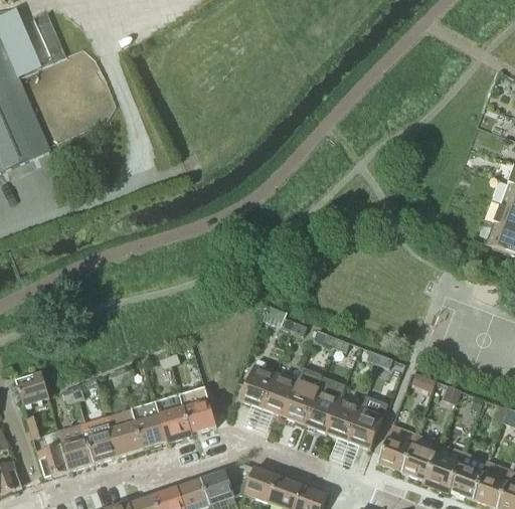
[(0,169),(47,149),(0,37),(0,169)]
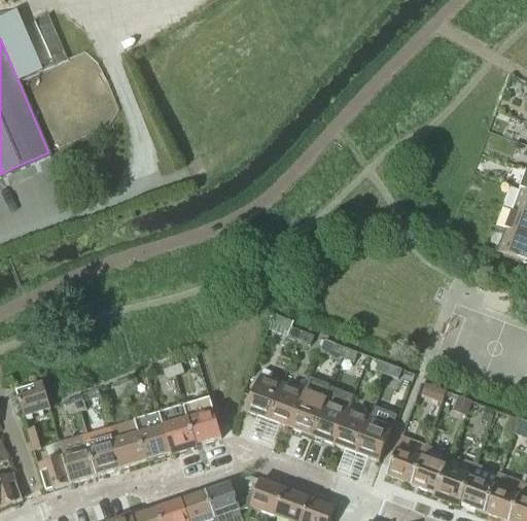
[(526,211),(526,188),(519,185),(512,206),(526,211)]
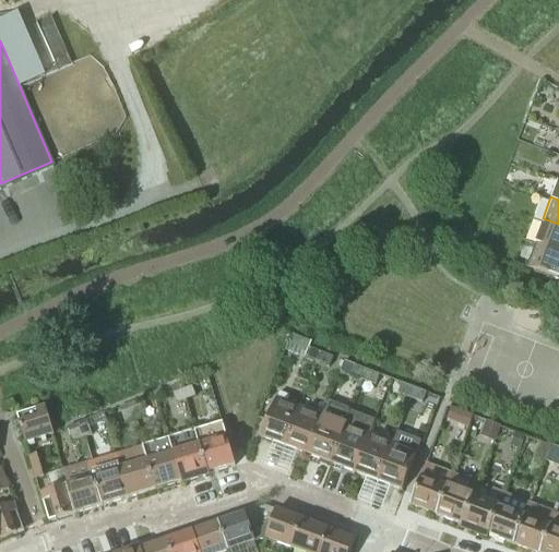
[(558,249),(558,224),(543,218),(534,240),(558,249)]
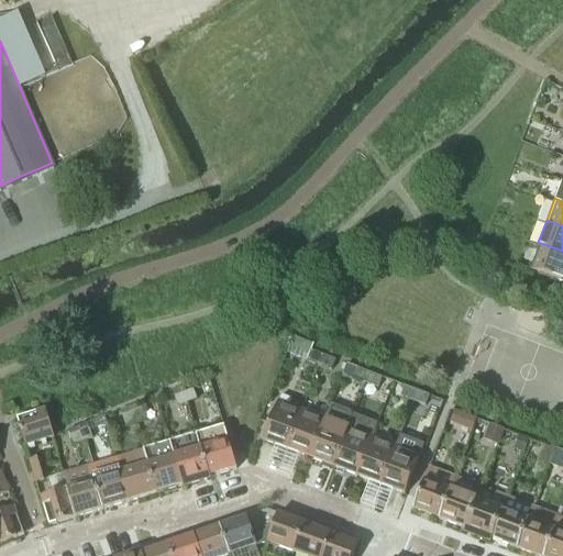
[(529,264),(562,276),(562,251),(538,242),(529,264)]
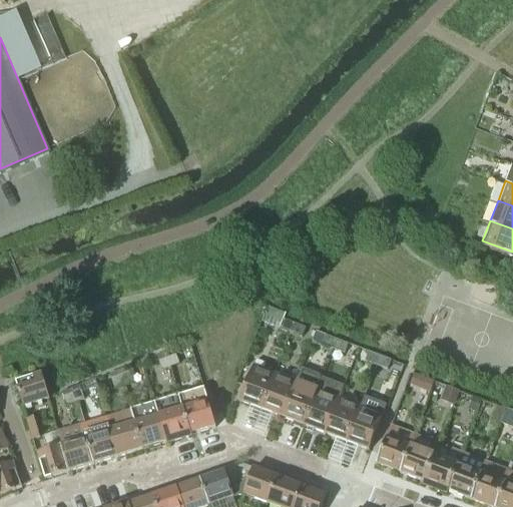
[(291,329),(294,319),(283,315),(279,324),(291,329)]
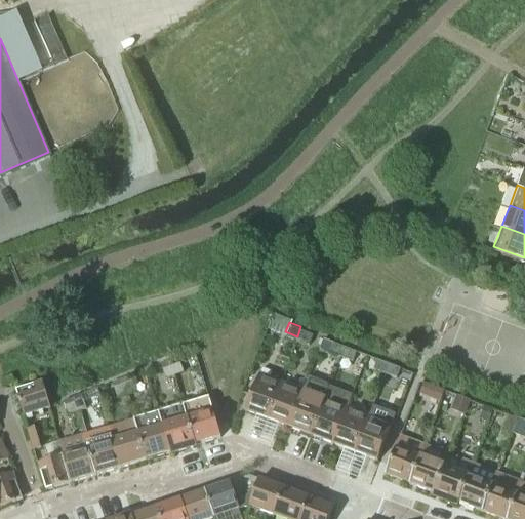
[(309,341),(313,330),(300,326),(297,336),(309,341)]
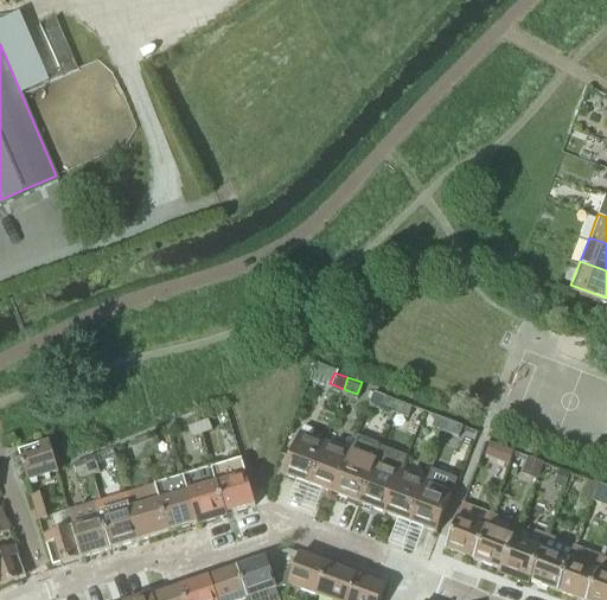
[(394,408),(398,396),(385,391),(381,403),(394,408)]
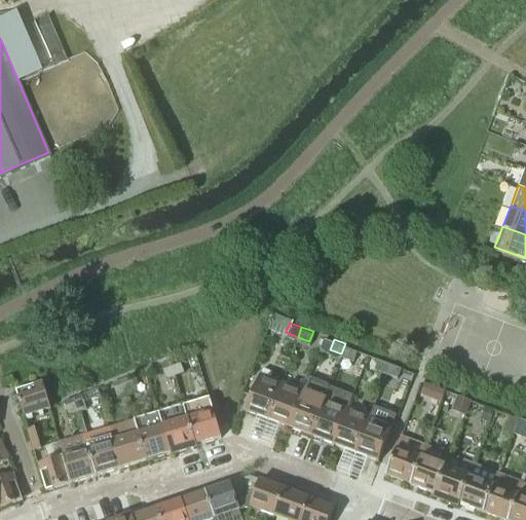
[(352,358),(357,348),(345,343),(341,354),(352,358)]
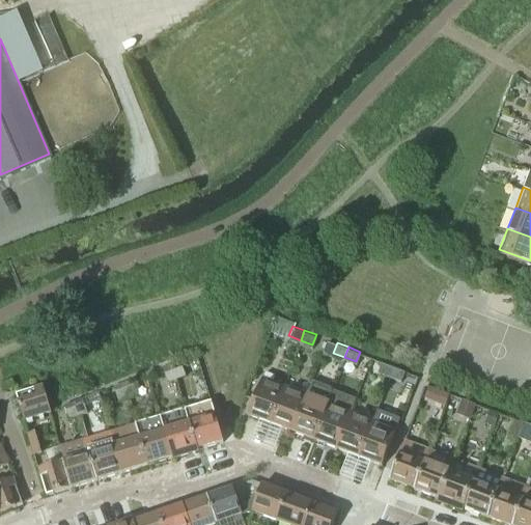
[(389,374),(393,364),(381,359),(378,369),(389,374)]
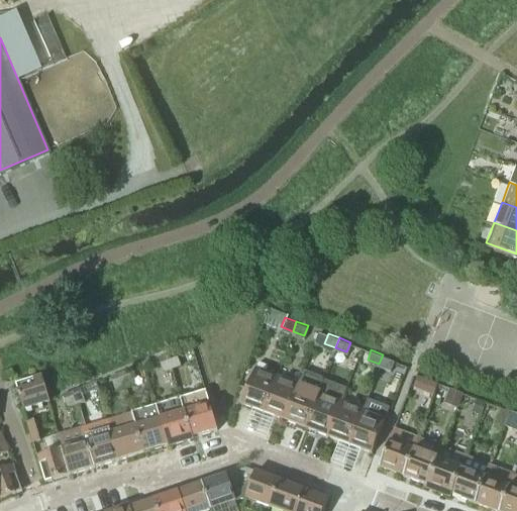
[(180,363),(177,352),(168,355),(171,366),(180,363)]
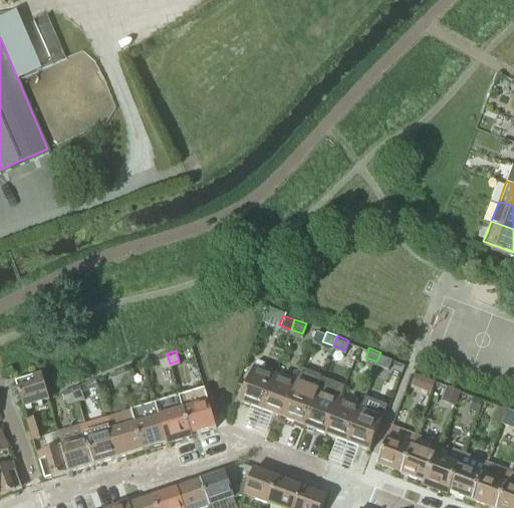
[(388,365),(392,356),(380,352),(376,361),(388,365)]
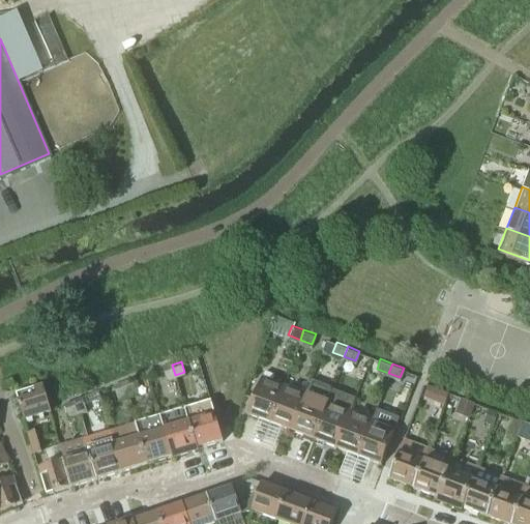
[(175,375),(172,365),(164,369),(167,378),(175,375)]
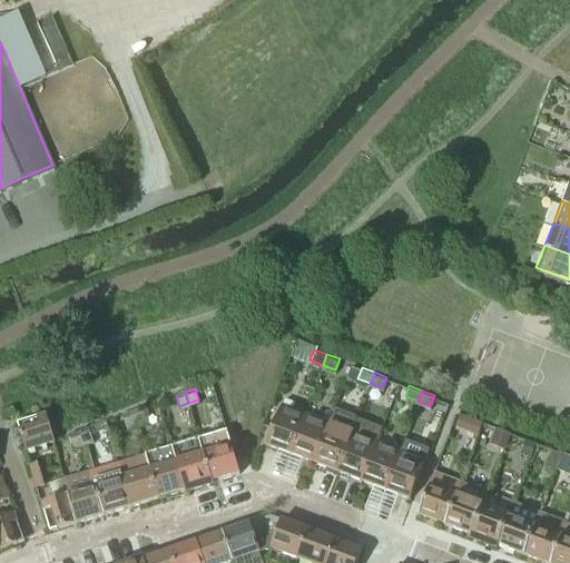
[(288,453),(305,410),(281,401),(265,441),(285,448),(284,451),(288,453)]
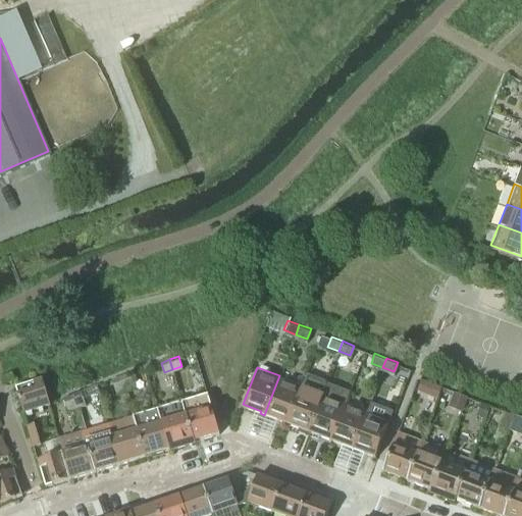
[(124,388),(121,377),(119,373),(111,376),(116,391),(124,388)]
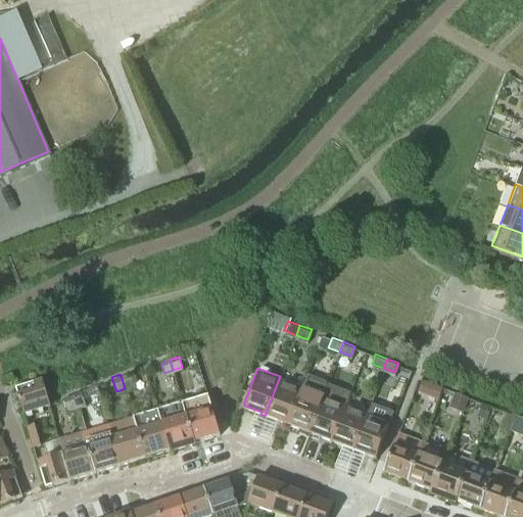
[(134,384),(131,375),(122,378),(125,388),(134,384)]
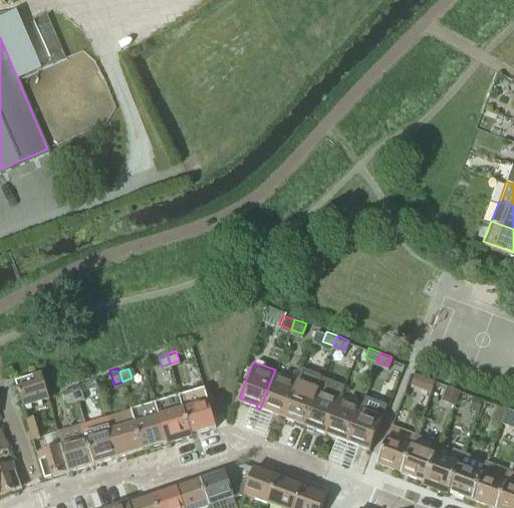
[(48,396),(41,369),(15,377),(22,403),(48,396)]
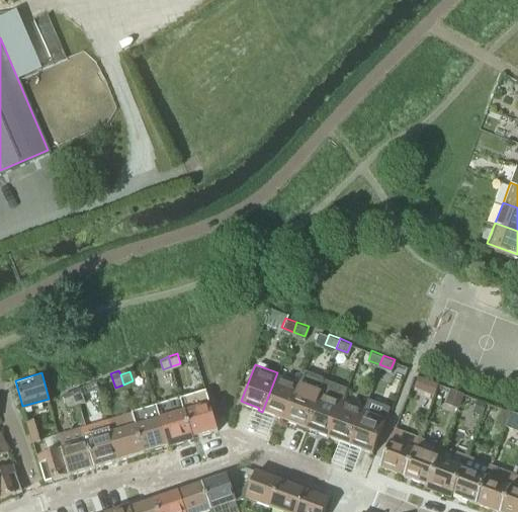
[(285,418),(298,380),(277,372),(262,412),(266,413),(267,411),(285,418)]
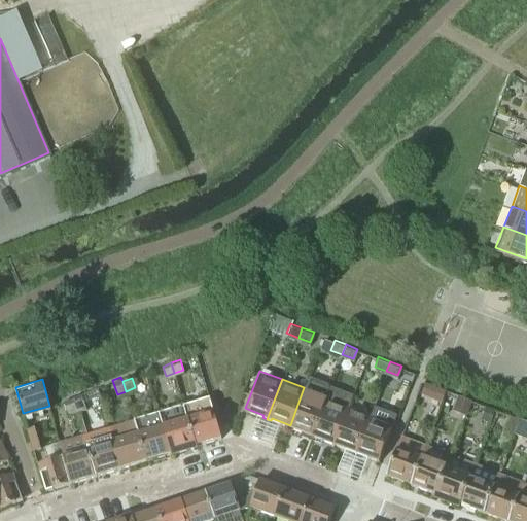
[(311,436),(326,395),(304,387),(290,425),(308,431),(307,435),(311,436)]
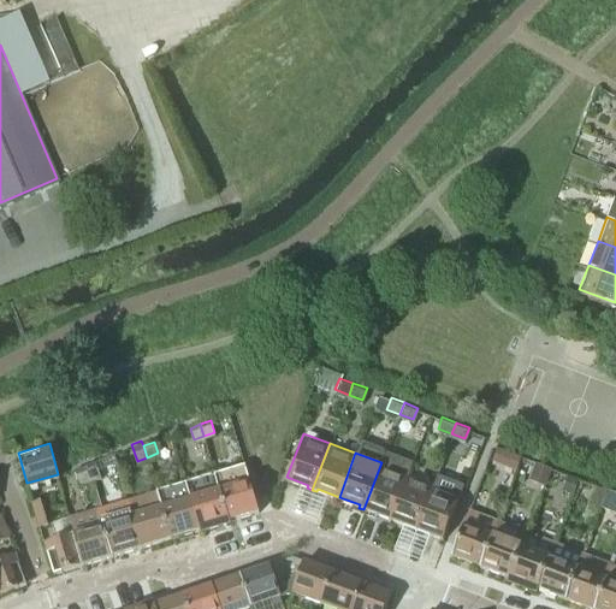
[(101,474),(96,463),(94,457),(84,461),(86,467),(89,478),(101,474)]
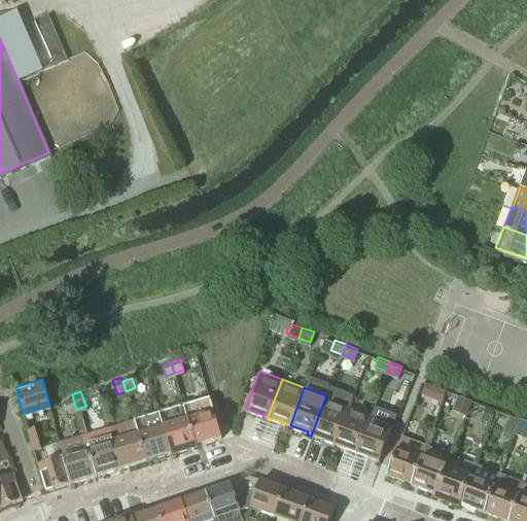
[(221,435),(209,394),(183,402),(187,415),(196,442),(221,435)]
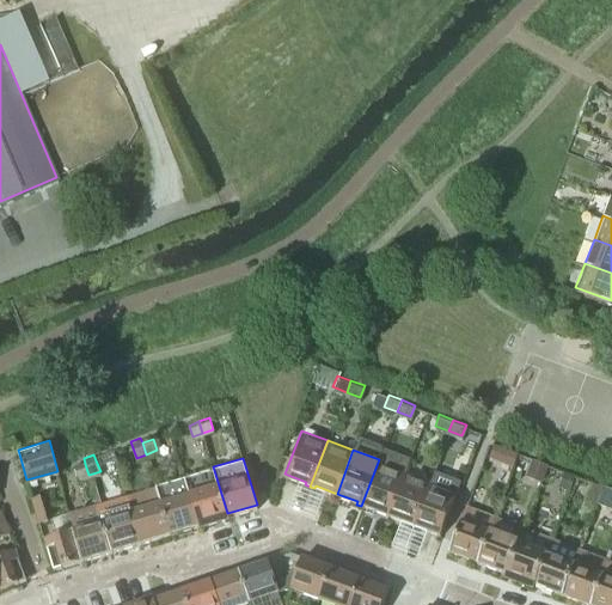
[(387,513),(404,470),(379,459),(361,506),(366,508),(367,505),(387,513)]
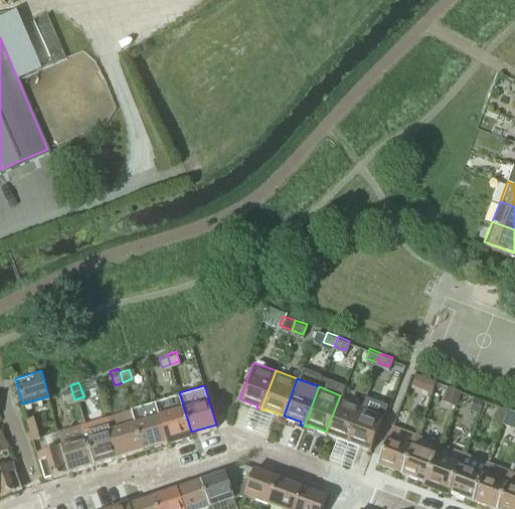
[(74,399),(71,390),(63,393),(66,402),(74,399)]
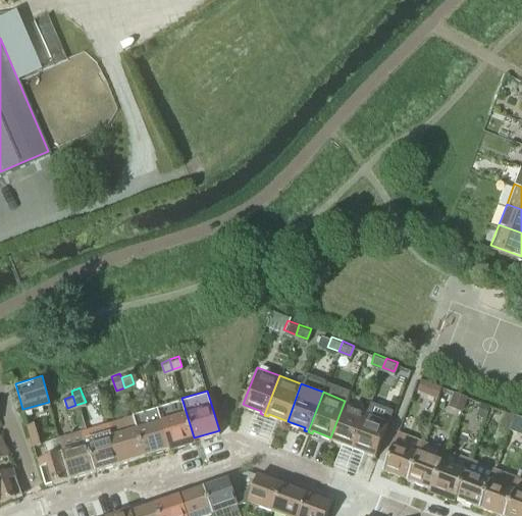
[(194,437),(186,411),(181,398),(156,406),(168,446),(169,449),(195,441),(194,437)]
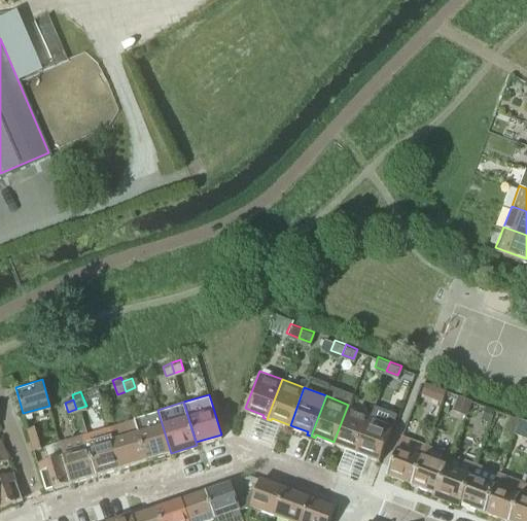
[(355,452),(370,413),(348,405),(334,442),(351,448),(351,451),(355,452)]
